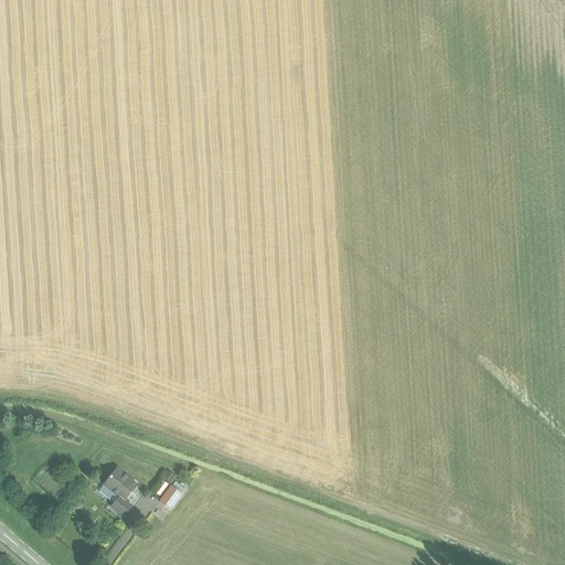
[(104,486),(99,492),(108,499),(114,493),(120,498),(112,509),(124,518),(132,508),(125,501),(138,486),(117,469),(104,486)]
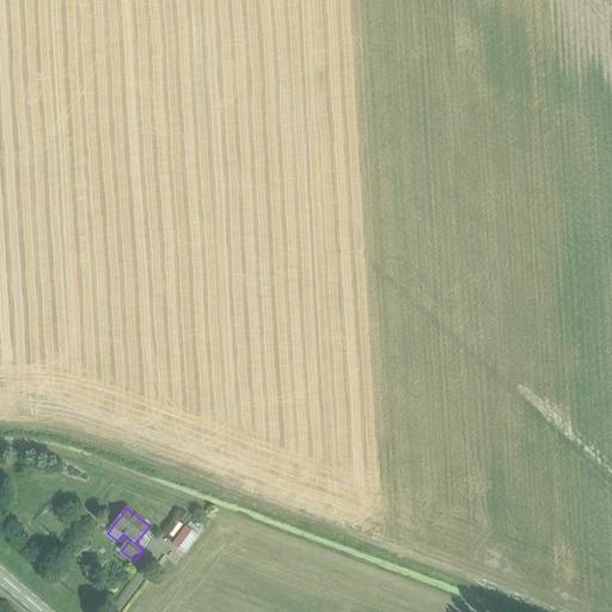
[(190,516),(184,512),(178,519),(184,524),(190,516)]
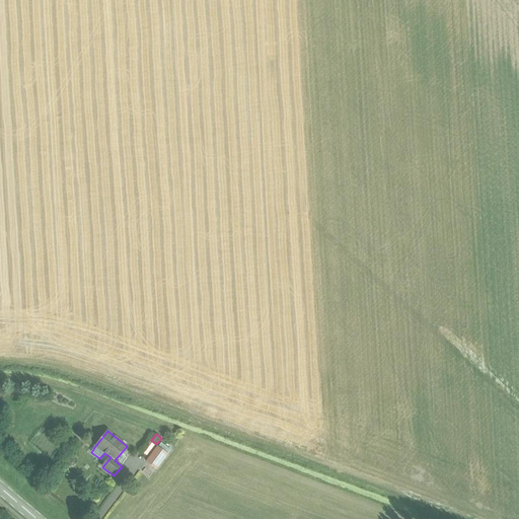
[(149,442),(141,452),(147,457),(154,446),(149,442)]
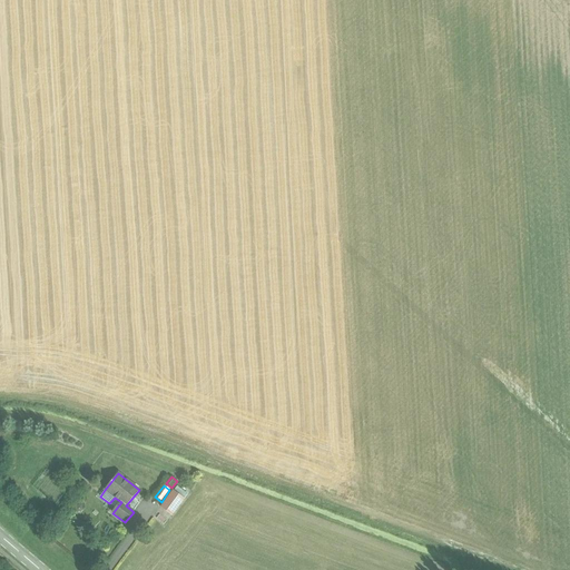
[(173,517),(188,494),(177,487),(174,491),(173,491),(160,508),(173,517)]
